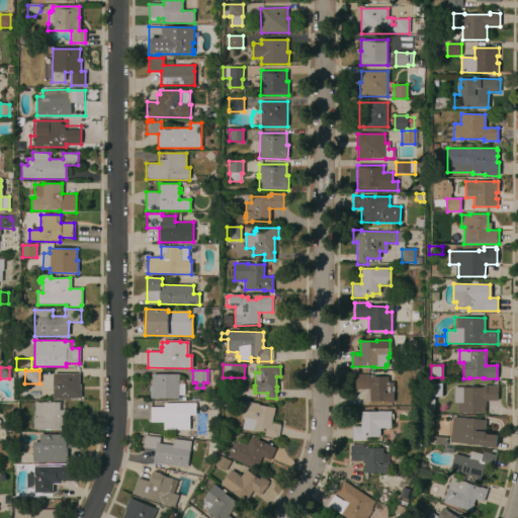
[(79,373),(79,384),(80,384),(80,399),(53,399),(53,373),(79,373)]
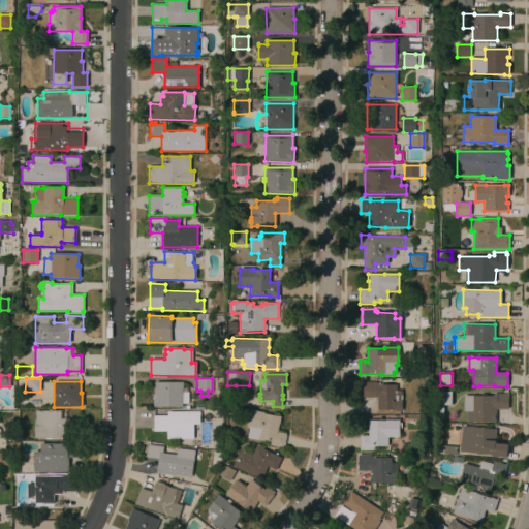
[(182,382),(182,393),(188,393),(187,404),(182,404),(182,407),(153,407),(153,395),(154,395),(155,382),(182,382)]
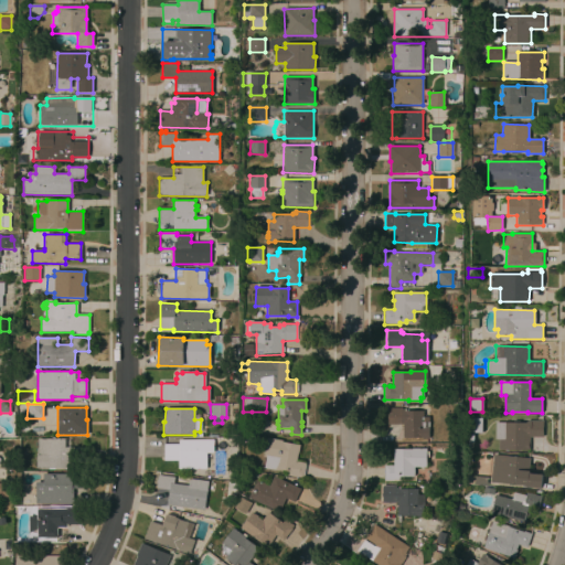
[(403,424),(384,424),(384,408),(402,408),(402,409),(405,409),(405,411),(423,411),(423,417),(428,417),(428,439),(422,439),(422,438),(403,438),(403,424)]
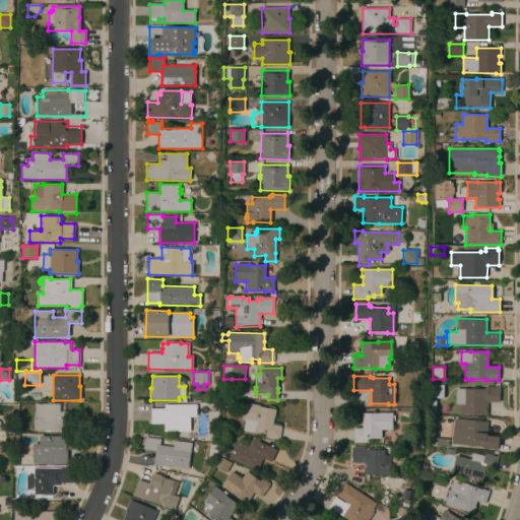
[(443,398),(434,398),(434,385),(444,385),(443,398)]
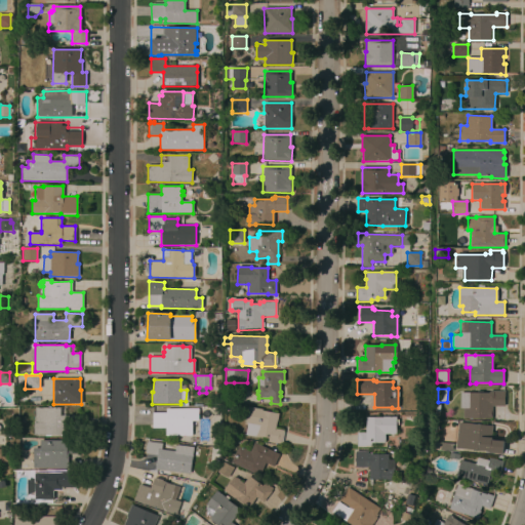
[(462,418),(462,409),(459,409),(459,393),(489,393),(489,392),(503,392),(503,406),(492,406),(492,418),(462,418)]
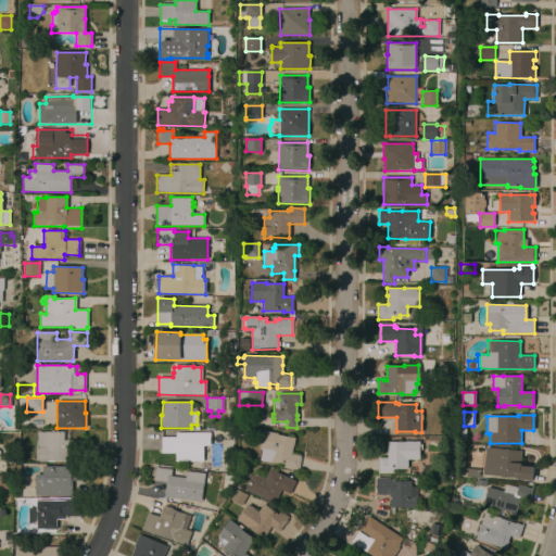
[(36,442),(37,442),(37,432),(68,431),(68,440),(84,440),(84,460),(67,460),(67,463),(63,463),(63,460),(53,460),(53,463),(47,463),(47,462),(36,462),(36,442)]
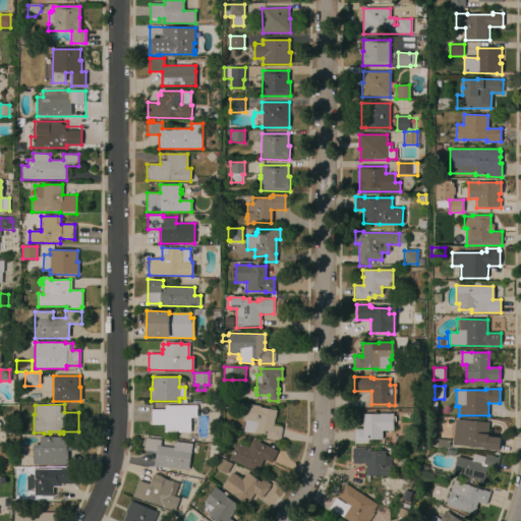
[(279,441),(264,438),(264,435),(253,432),(253,433),(243,431),(245,421),(243,421),(246,404),(259,406),(259,407),(276,410),(273,425),(281,427),(279,441)]
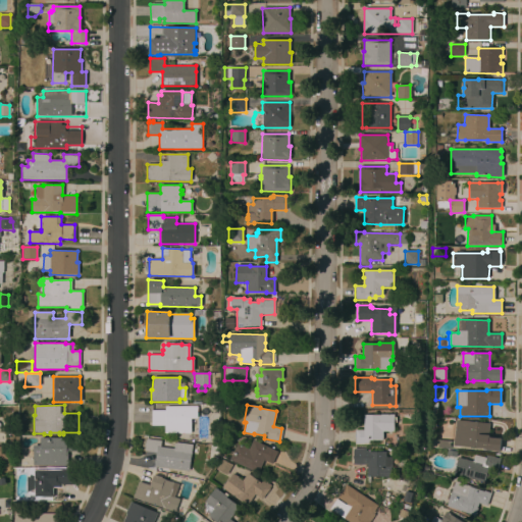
[(197,407),(197,418),(191,418),(191,433),(165,433),(165,426),(152,425),(152,411),(155,411),(155,408),(159,408),(159,411),(165,411),(165,407),(197,407)]
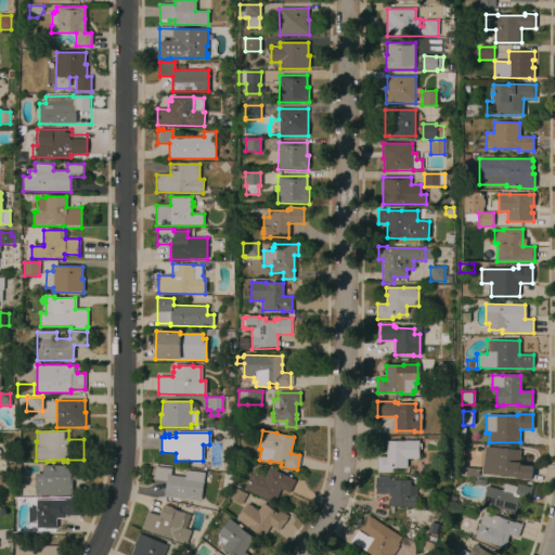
[(404,441),(404,440),(418,441),(418,443),(421,443),(421,450),(418,450),(418,459),(407,459),(407,468),(395,468),(395,473),(377,472),(377,457),(387,457),(387,441),(404,441)]
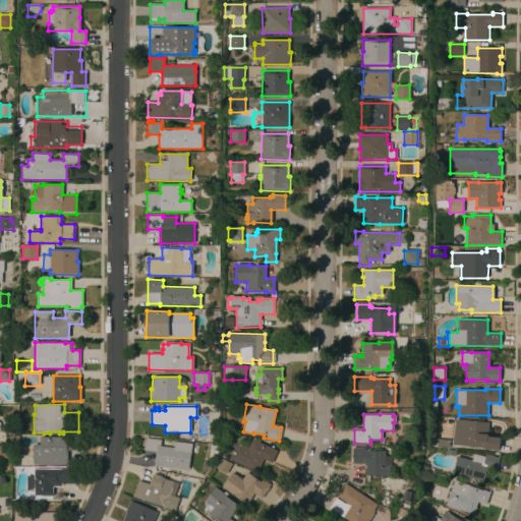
[(455,419),(488,422),(487,435),(488,435),(487,437),(500,438),(499,450),(498,451),(484,449),(453,445),(455,419)]
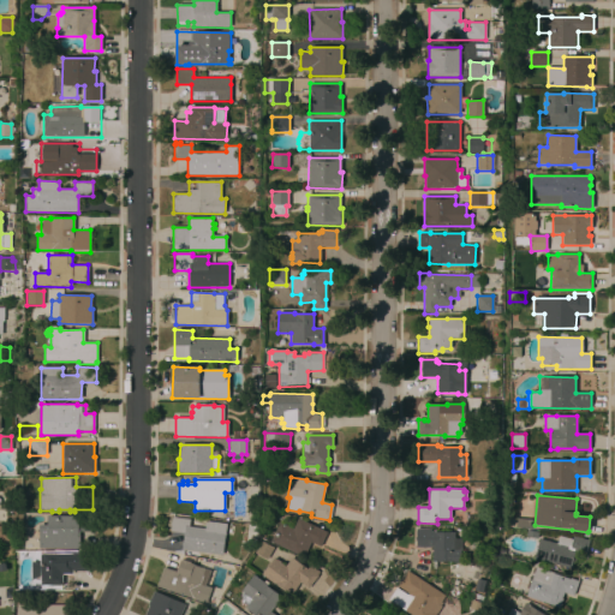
[(39,548),(40,525),(47,525),(47,515),(78,517),(78,520),(94,520),(94,532),(79,532),(79,549),(39,548)]
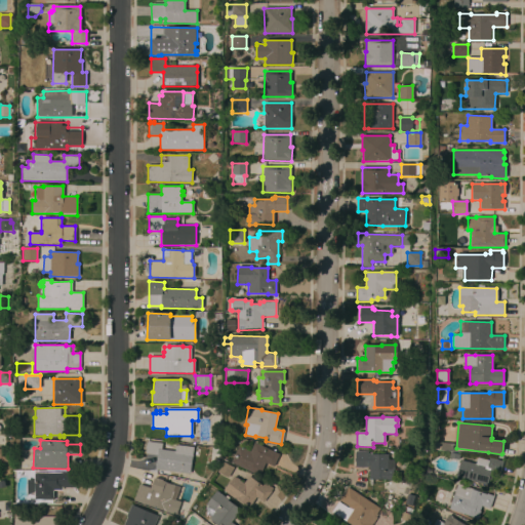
[(155,470),(157,455),(146,454),(147,442),(162,444),(161,449),(174,451),(175,445),(193,447),(190,474),(155,470)]
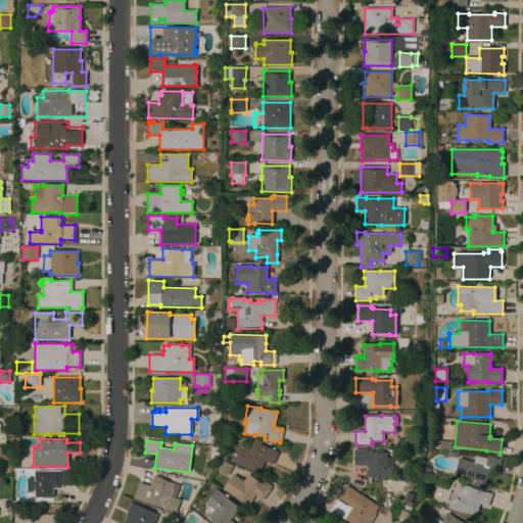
[(437,440),(450,442),(450,449),(436,448),(437,440)]
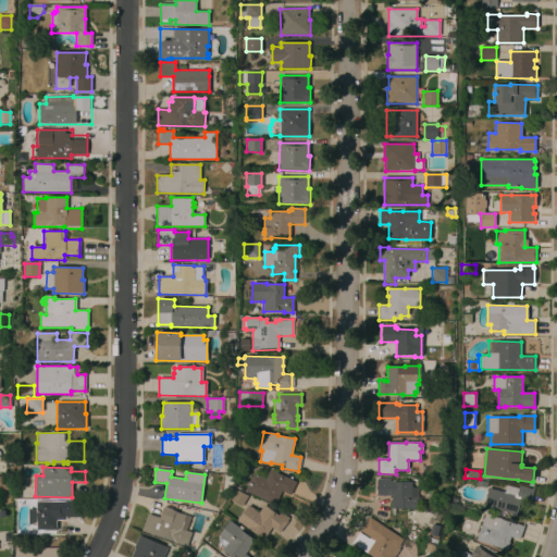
[(296,482),(289,495),(282,492),(275,505),(245,491),(254,474),(257,475),(257,474),(261,477),(260,478),(265,480),(270,470),(296,482)]
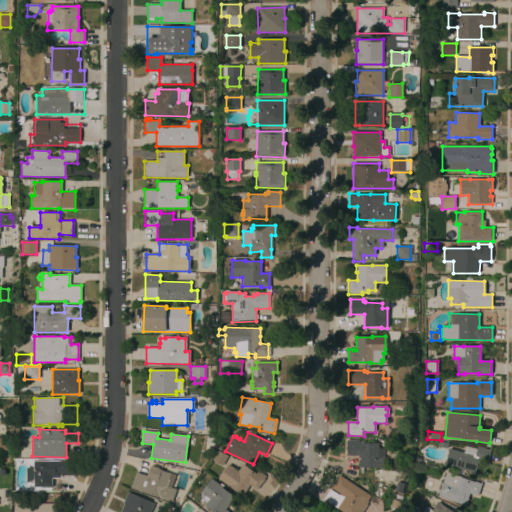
[(346,440),(359,440),(359,441),(362,441),(362,443),(378,443),(378,448),(384,448),(384,458),(383,458),(384,468),(361,469),(360,455),(359,455),(347,456),(346,440)]
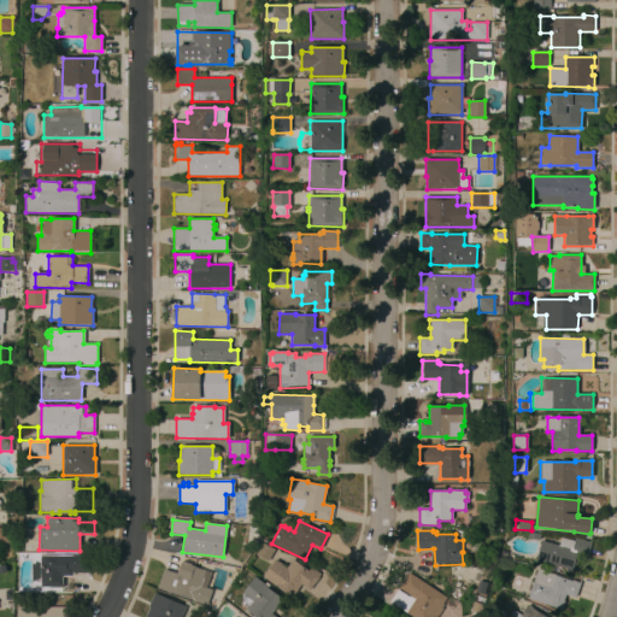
[(575,541),(575,538),(592,542),(587,557),(585,556),(575,564),(573,570),(536,560),(541,541),(559,545),(560,538),(575,541)]
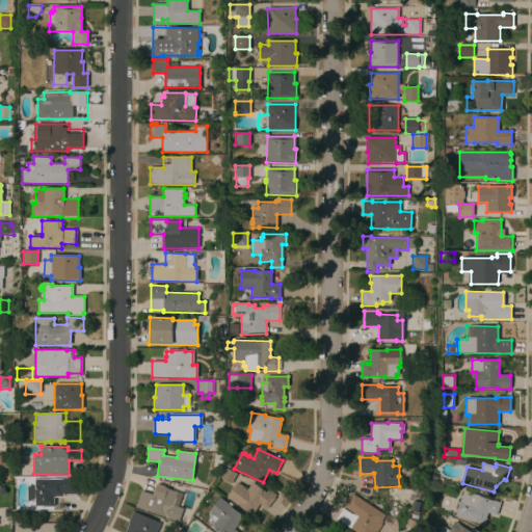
[(236,474),(231,484),(221,479),(227,469),(236,474)]
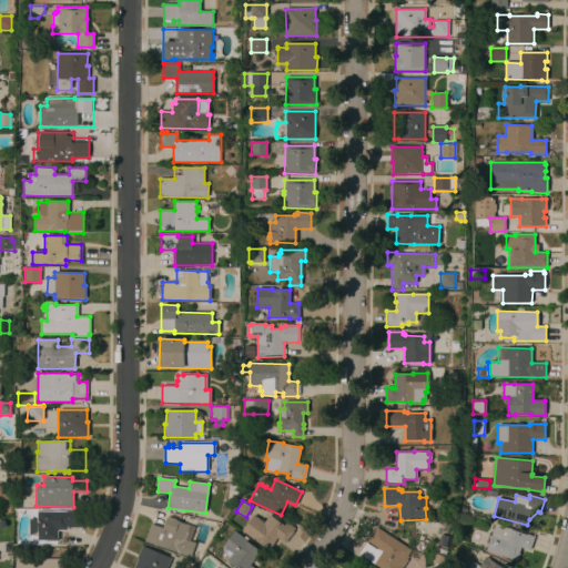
[(38,541),(38,533),(28,537),(29,518),(37,521),(37,511),(80,511),(80,528),(67,528),(67,530),(58,530),(58,541),(38,541)]
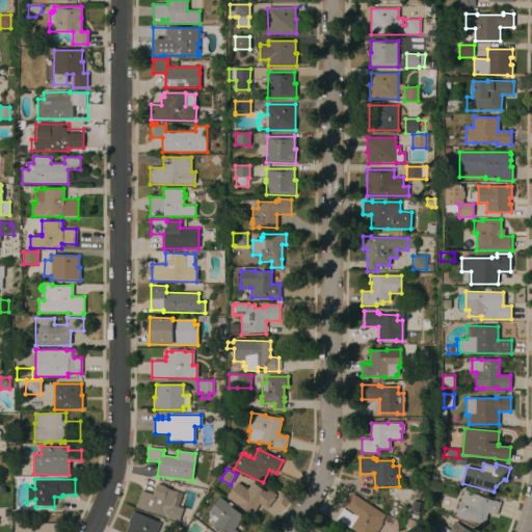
[(237,483),(239,484),(240,484),(243,486),(242,487),(246,490),(253,482),(265,493),(267,489),(275,495),(273,498),(274,498),(266,509),(260,504),(251,514),(238,505),(238,506),(227,498),(237,483)]
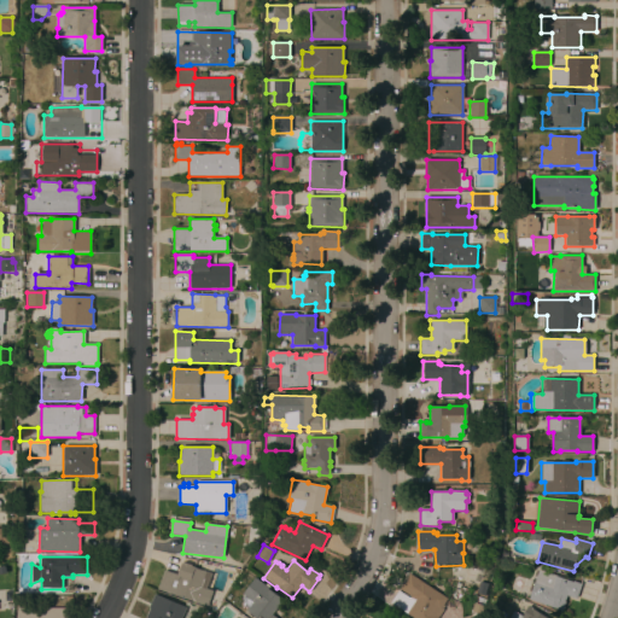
[(205,589),(213,592),(208,606),(158,589),(164,571),(178,575),(181,563),(184,564),(184,563),(191,565),(190,566),(211,573),(205,589)]
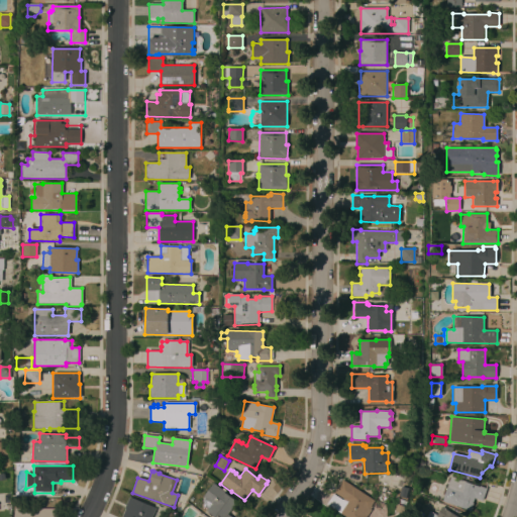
[(482,501),(474,499),(472,504),(473,504),(471,511),(456,506),(456,507),(442,502),(450,477),(466,482),(464,483),(479,487),(479,486),(486,489),(482,501)]
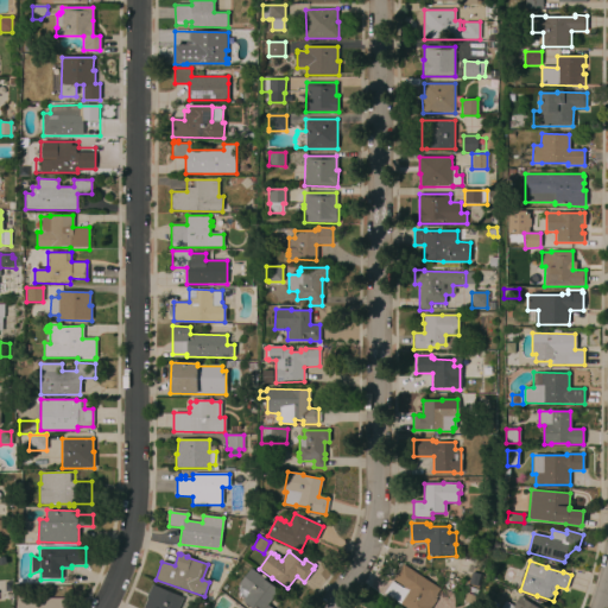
[(431,607),(407,607),(385,593),(392,582),(403,589),(404,587),(396,581),(405,565),(439,589),(435,599),(437,600),(431,607)]
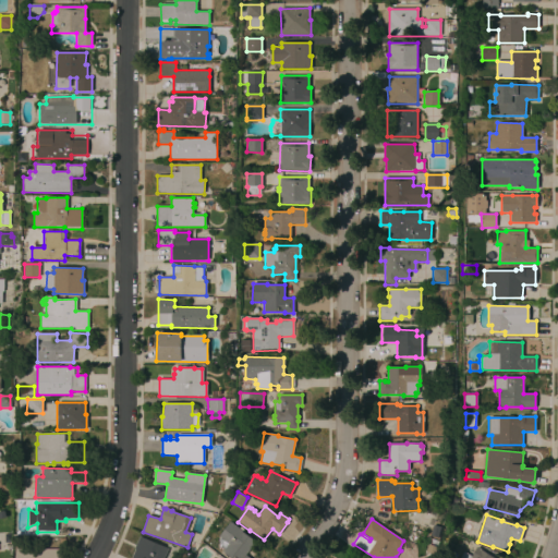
[(230,522),(242,531),(241,532),(255,542),(245,556),(247,557),(231,557),(223,552),(229,544),(219,537),(230,522)]
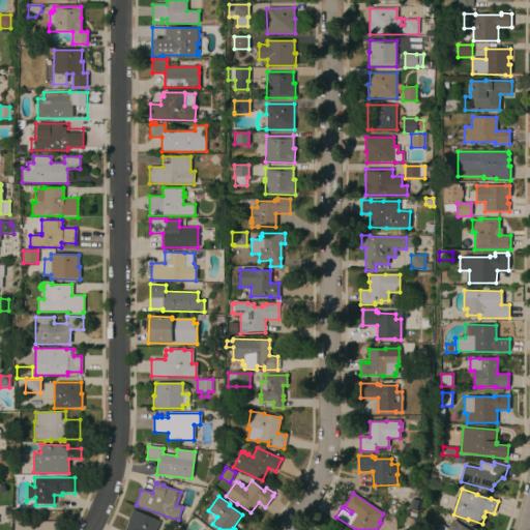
[(406,504),(412,500),(416,507),(409,510),(406,504)]
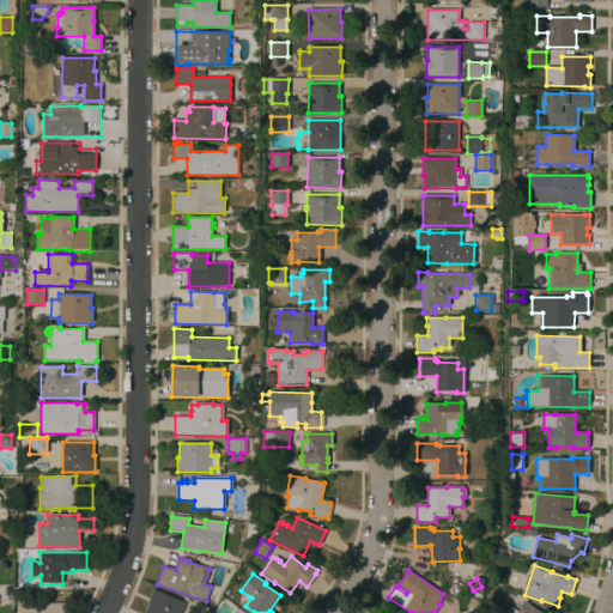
[(184,602),(180,612),(144,612),(149,604),(147,604),(153,589),(184,602)]
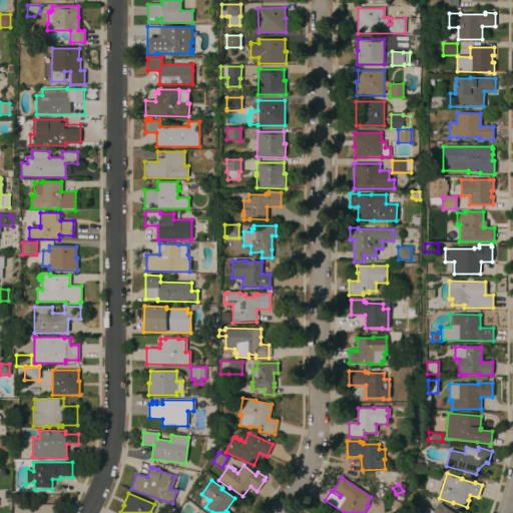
[(396,496),(403,497),(400,510),(392,508),(394,500),(395,501),(396,496)]
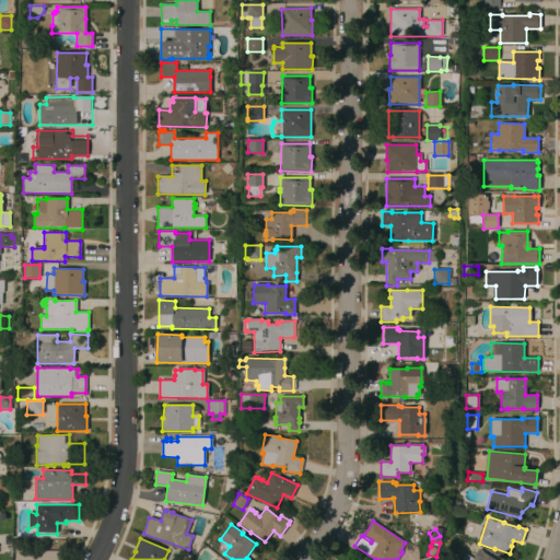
[(461,559),(465,553),(473,559),(479,549),(482,551),(494,559),(461,559)]
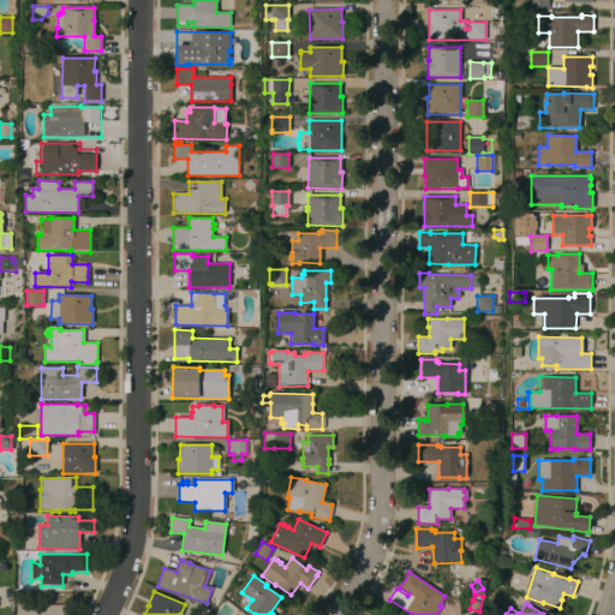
[(69,605),(69,614),(17,614),(17,604),(69,605)]
